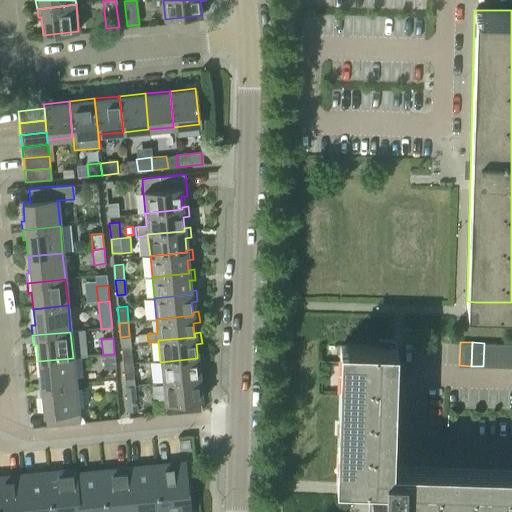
[(494,367),(495,343),(484,343),(483,366),(494,367)]
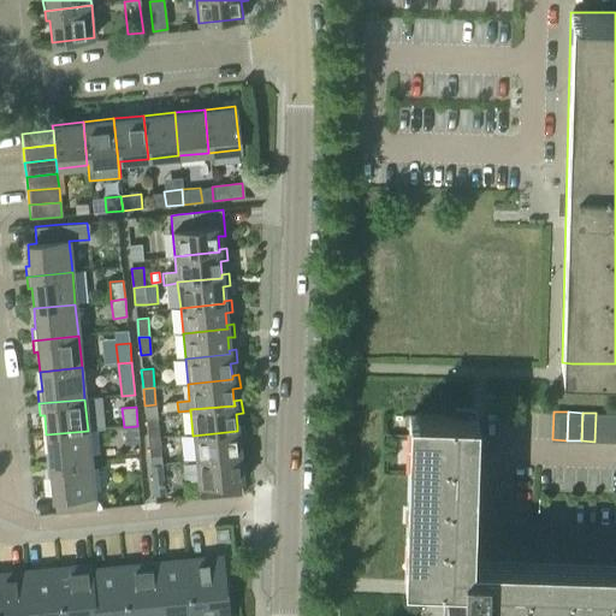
[(609,442),(610,413),(596,413),(594,442),(609,442)]
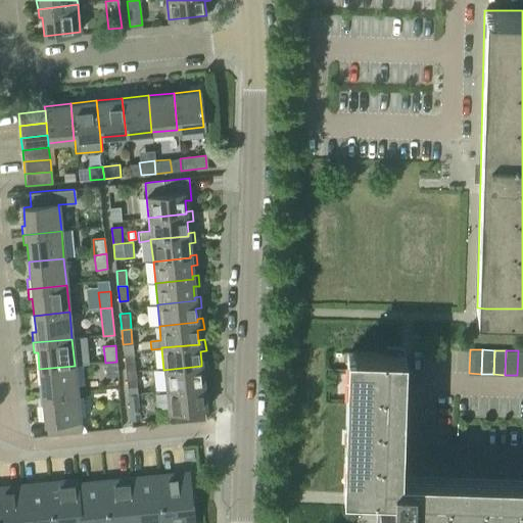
[(346,402),(344,458),(343,493),(380,494),(380,509),(379,522),(522,522),(522,480),(400,476),(402,405),(397,405),(398,353),(353,351),(351,403),(346,402)]
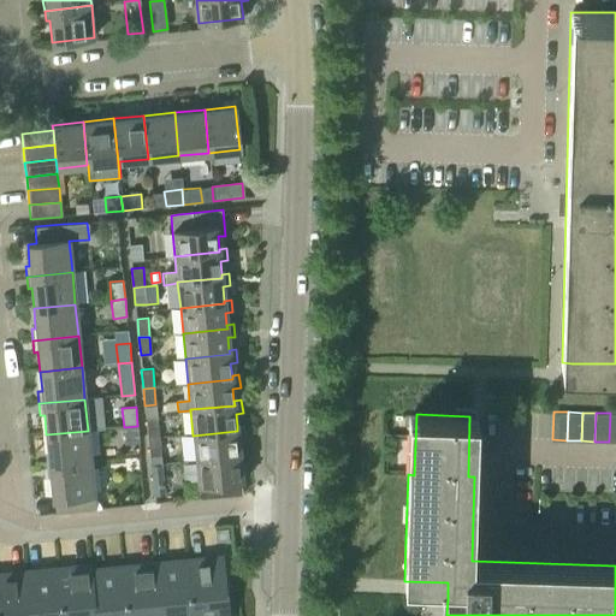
[(148,439),(159,438),(158,420),(147,421),(148,439)]
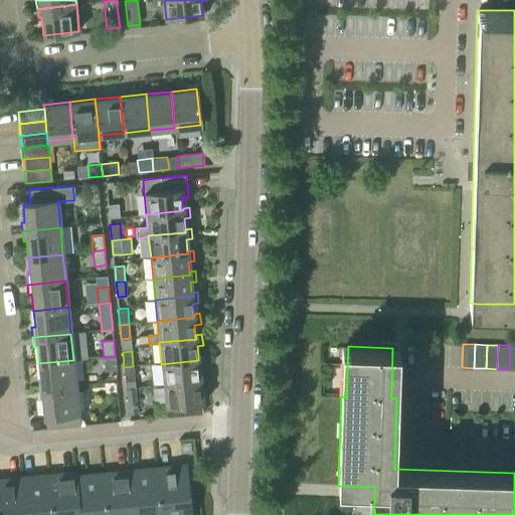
[(198,360),(161,364),(163,385),(200,381),(200,378),(199,367),(205,366),(204,355),(198,356),(198,360)]
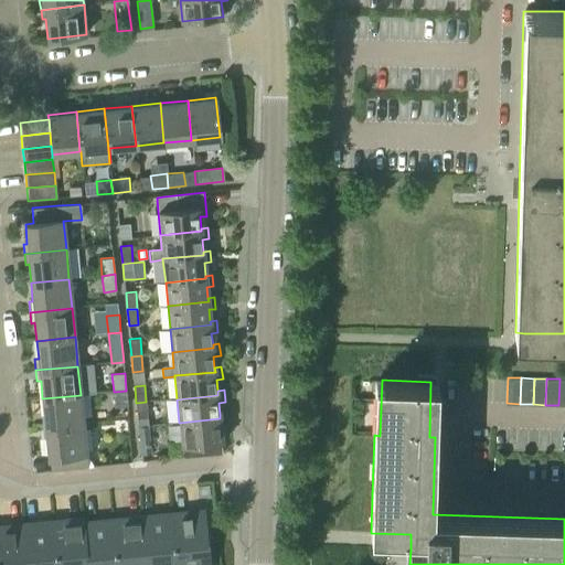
[(126,391),(114,392),(115,407),(128,406),(126,391)]
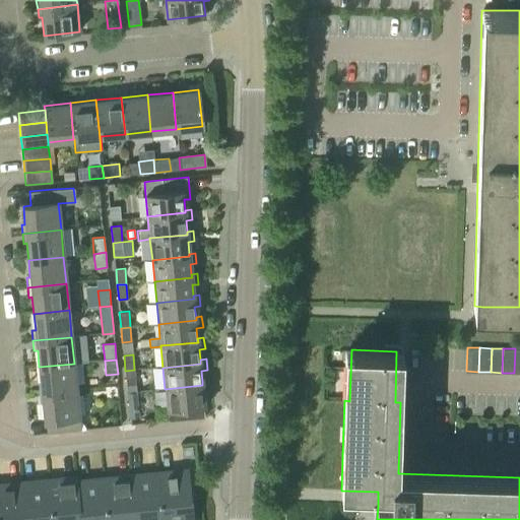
[(41,385),(38,385),(38,394),(77,390),(74,364),(39,367),(41,385)]
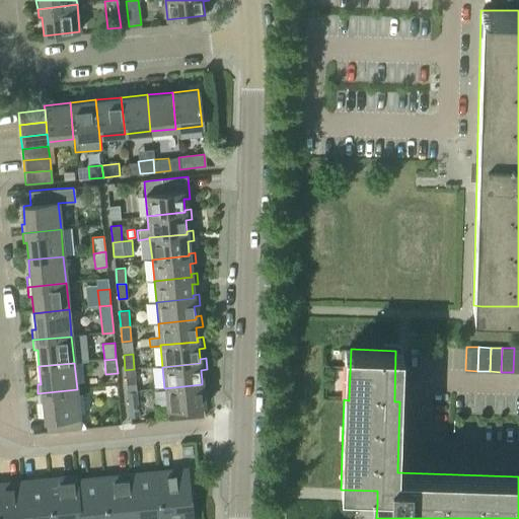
[(134,369),(125,370),(127,385),(135,384),(134,369)]
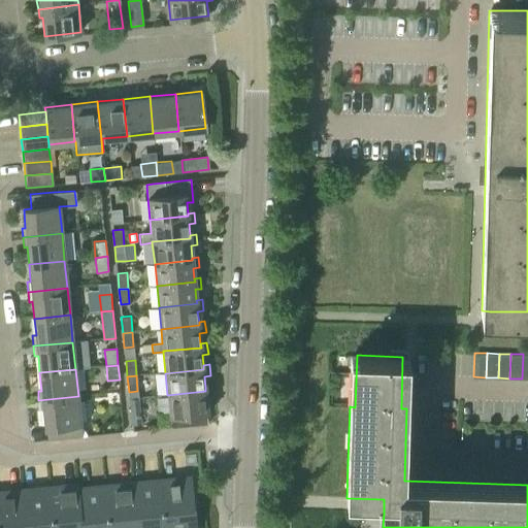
[(205,391),(167,395),(169,417),(170,417),(171,427),(207,424),(206,414),(208,414),(206,398),(212,397),(211,387),(205,388),(205,391)]
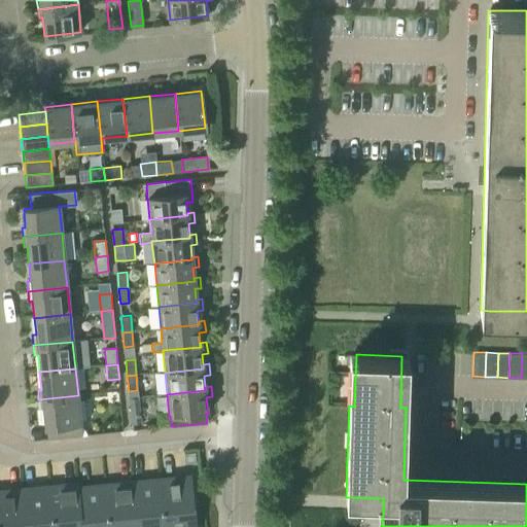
[(78,395),(38,399),(39,410),(42,409),(44,426),(53,425),(54,438),(81,435),(78,395)]
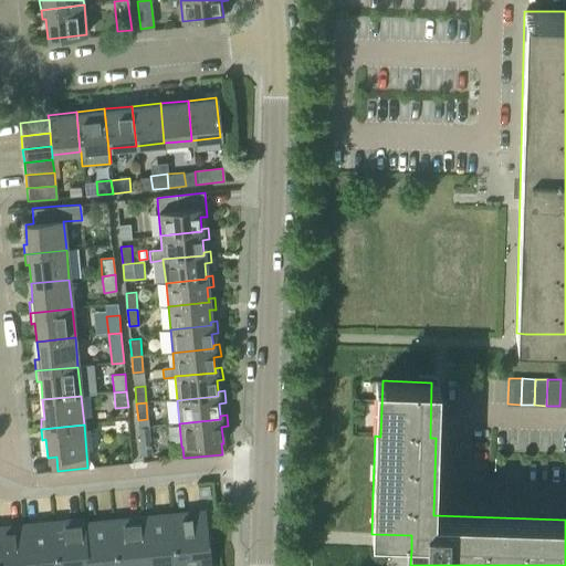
[(148,426),(138,428),(139,439),(142,456),(152,454),(149,438),(148,426)]
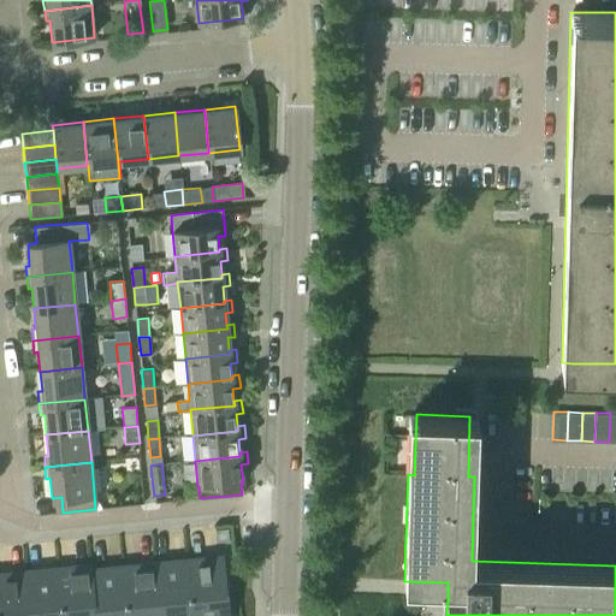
[(227,528),(215,529),(217,542),(229,540),(227,528)]
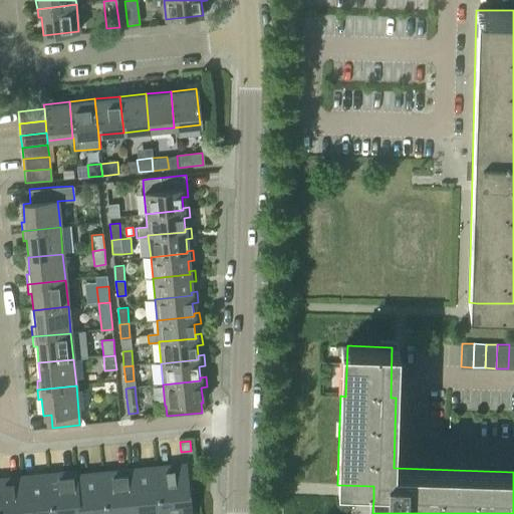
[(188,513),(184,468),(156,471),(160,513),(188,513)]
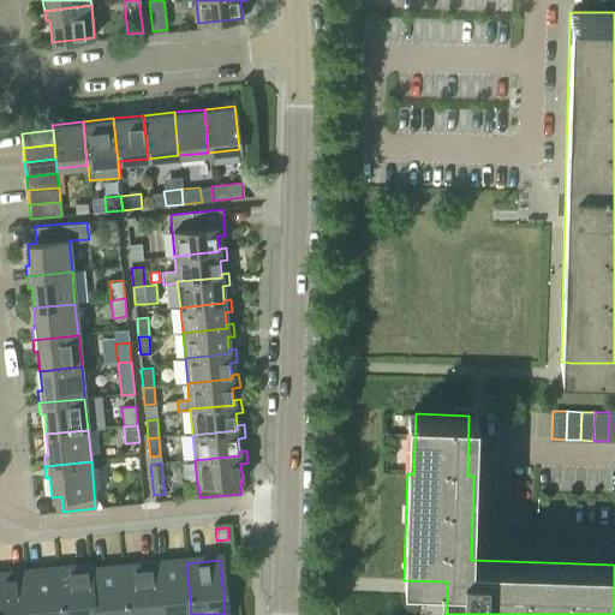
[(191,614),(186,563),(155,566),(159,614),(191,614)]
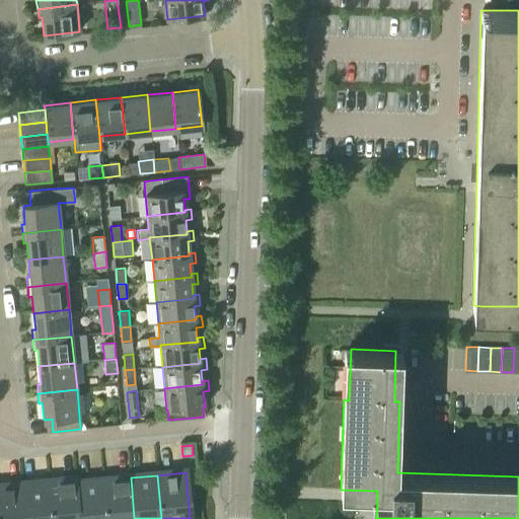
[(134,518),(131,477),(103,480),(106,518),(134,518)]
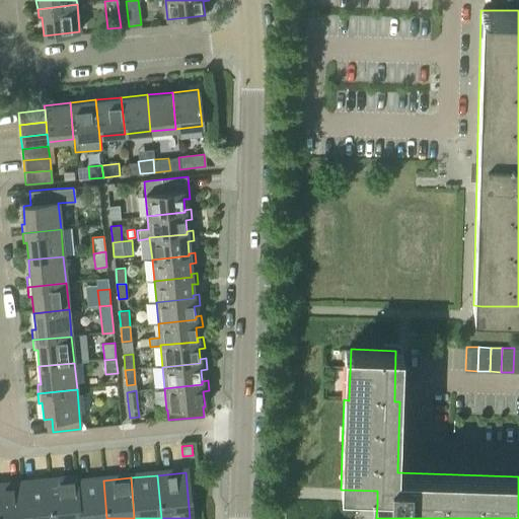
[(79,518),(76,479),(49,482),(53,518),(79,518)]
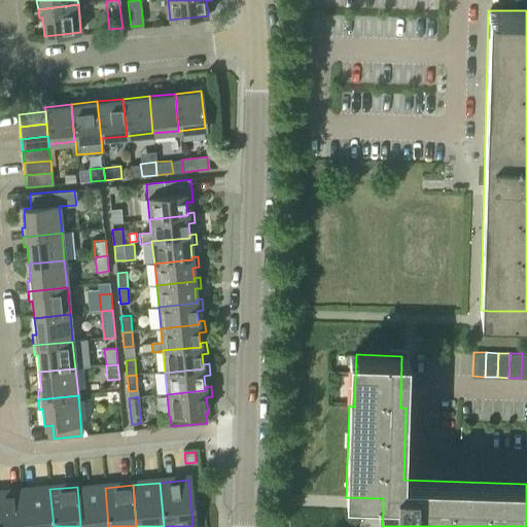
[(108,526),(105,488),(78,491),(78,487),(77,487),(80,526),(108,526)]
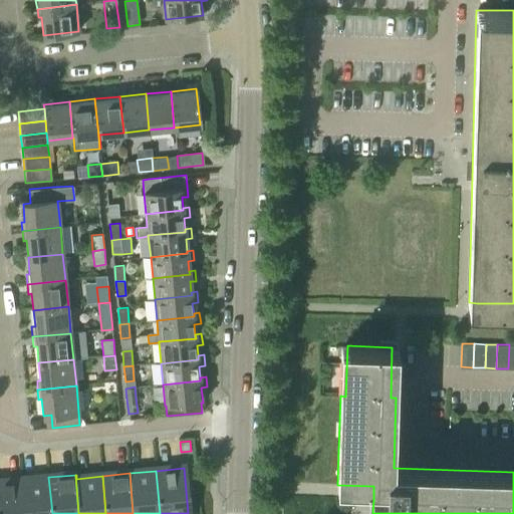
[(52,513),(48,477),(22,480),(25,513),(52,513)]
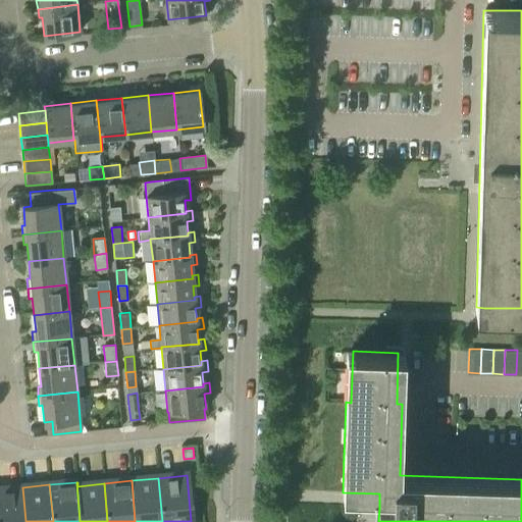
[(25,521),(22,487),(0,489),(0,521),(25,521)]
